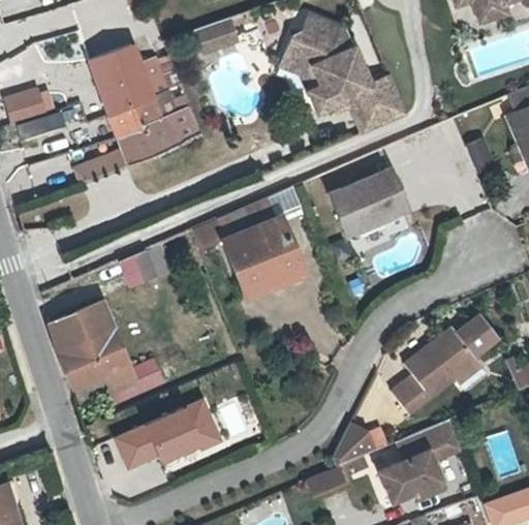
[(506,11),(502,1),(501,1),(500,0),(496,0),(474,7),(478,22),(506,11)]
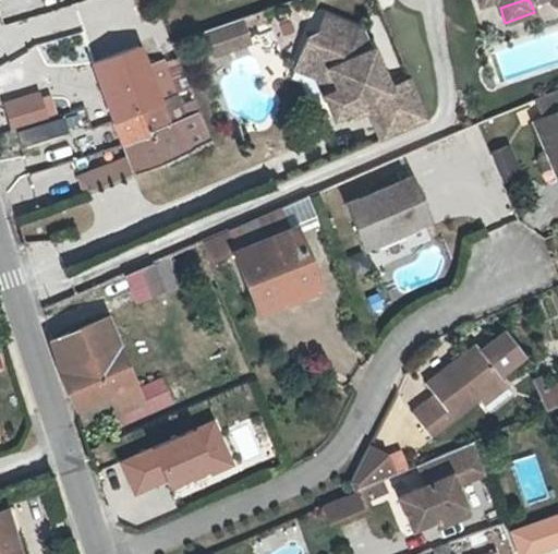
[(305,38),(296,61),(323,72),(327,70),(336,89),(323,96),(334,119),(352,110),(366,104),(370,111),(381,140),(428,120),(410,80),(388,89),(371,49),(368,50),(360,29),(324,14),(316,32),(305,38)]
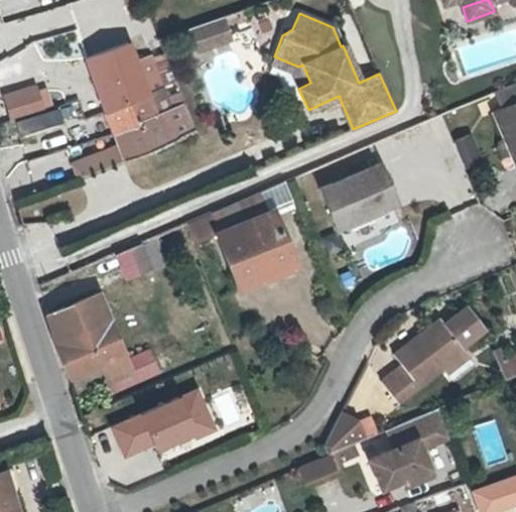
[(222,20),(200,27),(207,47),(229,39),(222,20)]
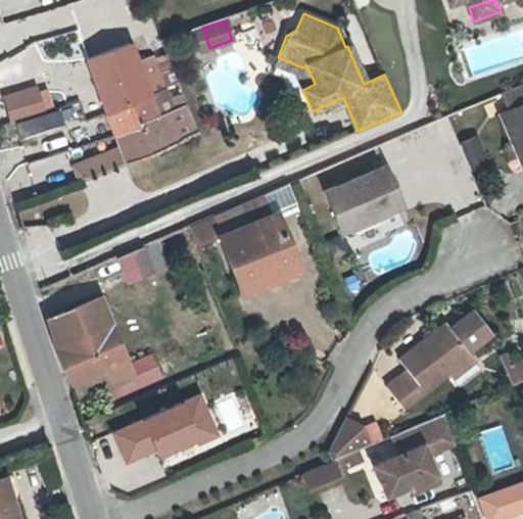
[(197,52),(209,48),(202,28),(190,33),(197,52)]
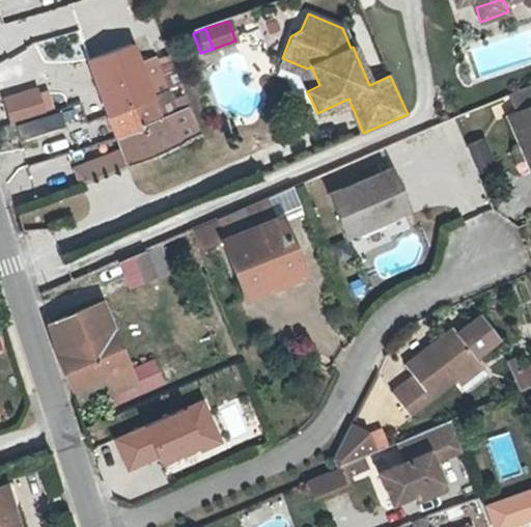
[(90,62),(111,117),(169,95),(155,59),(138,65),(135,54),(131,46),(90,62)]
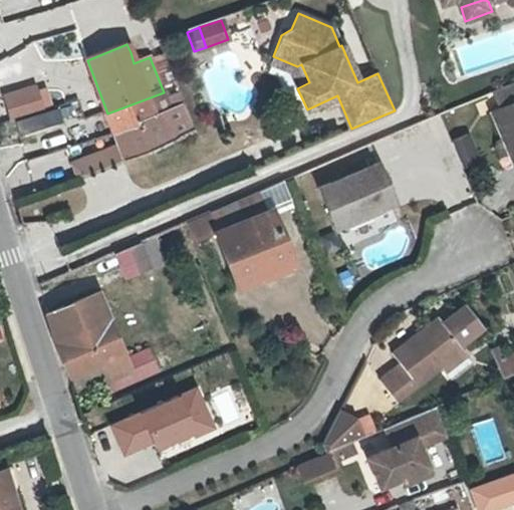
[(290,71),(297,88),(309,82),(301,64),(297,66),(273,56),(270,63),(290,71)]
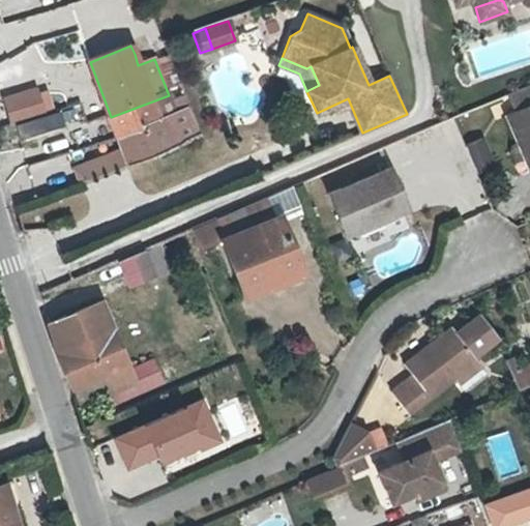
[(529,85),(507,95),(514,115),(529,108),(529,85)]
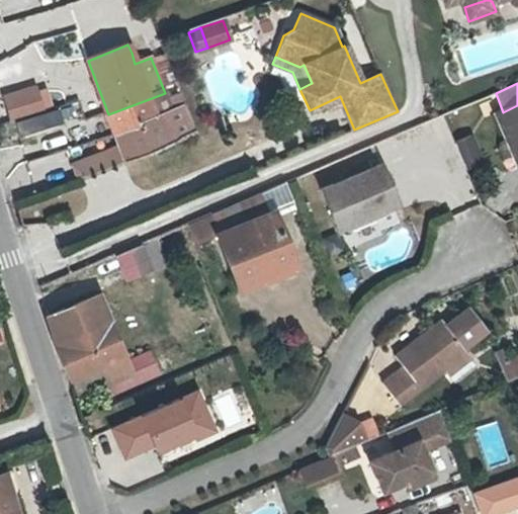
[(38,88),(2,98),(10,125),(54,112),(47,91),(39,93),(38,88)]
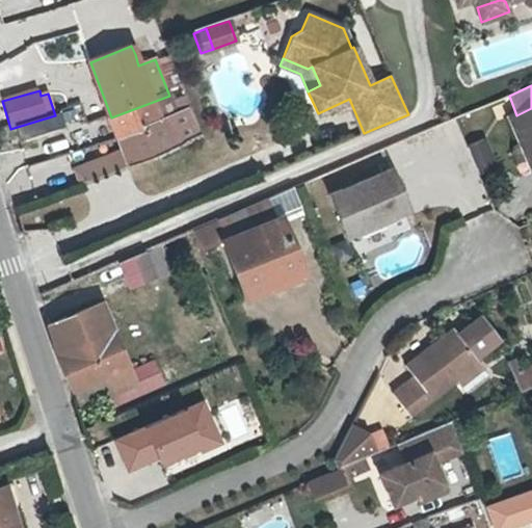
[(111,117),(121,140),(179,119),(169,96),(111,117)]
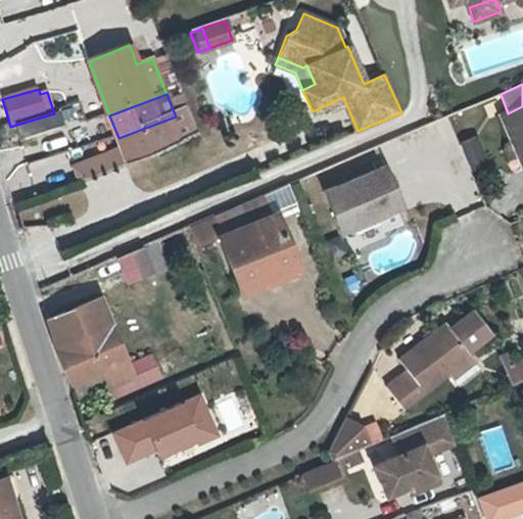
[(333,110),(346,104),(343,97),(330,103),(333,110)]
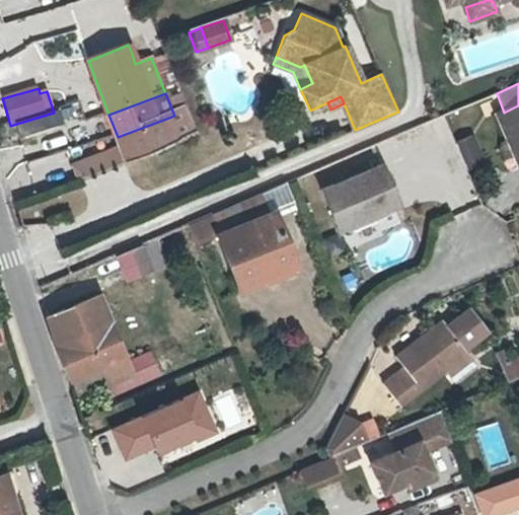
[(77,103),(58,109),(65,131),(84,125),(77,103)]
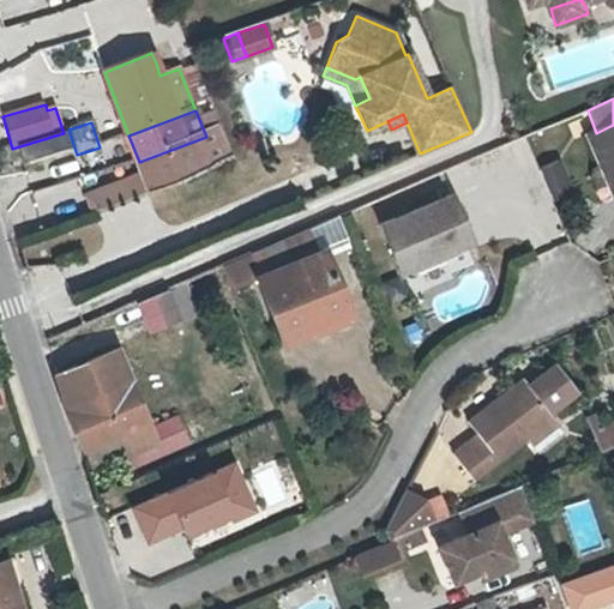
[(613,125),(596,133),(587,137),(613,194),(613,125)]
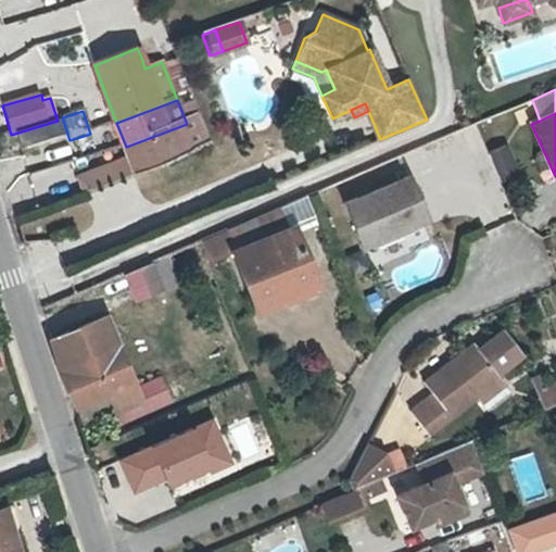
[(137,175),(211,146),(209,141),(200,118),(187,124),(126,147),(130,159),(137,175)]
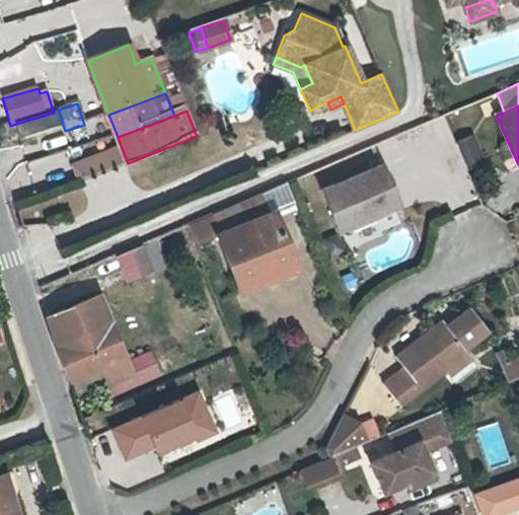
[(468,168),(486,160),(474,136),(457,143),(468,168)]
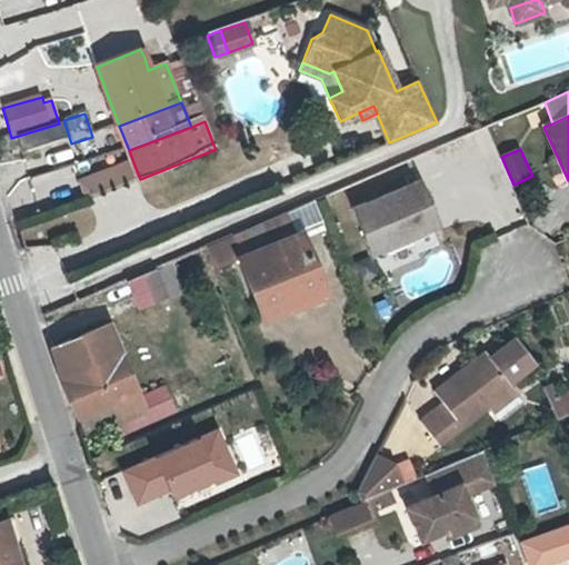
[(85,200),(117,188),(140,179),(133,162),(117,170),(79,185),(85,200)]
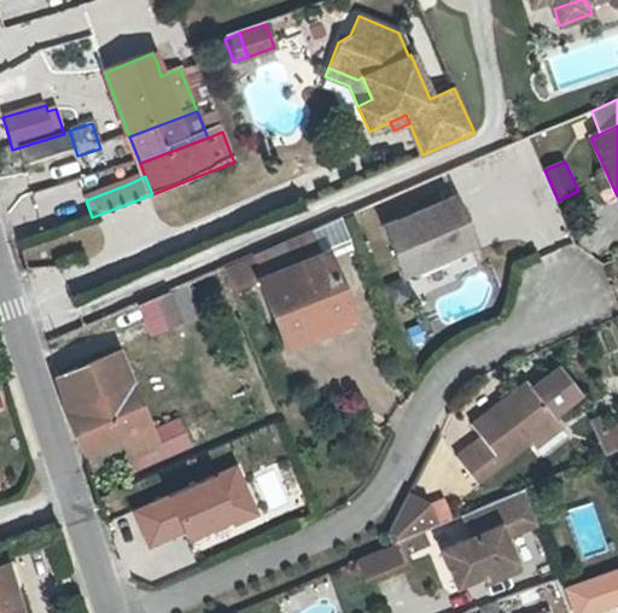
[(459,197),(389,228),(410,275),(479,244),(459,197)]
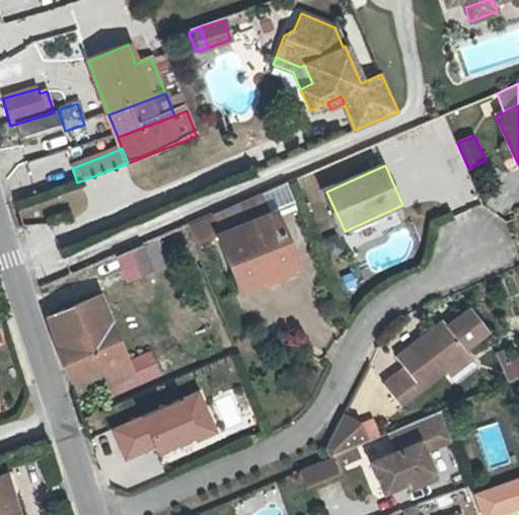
[(221,236),(242,285),(293,262),(296,261),(275,213),(268,216),(260,196),(226,210),(219,213),(227,233),(221,236)]
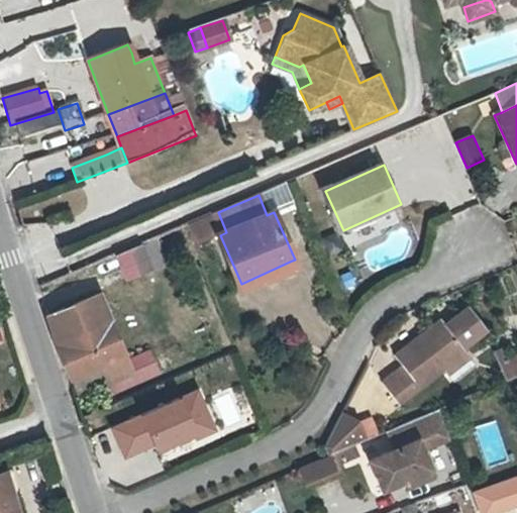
[(218,212),(190,225),(198,246),(220,235),(226,232),(218,212)]
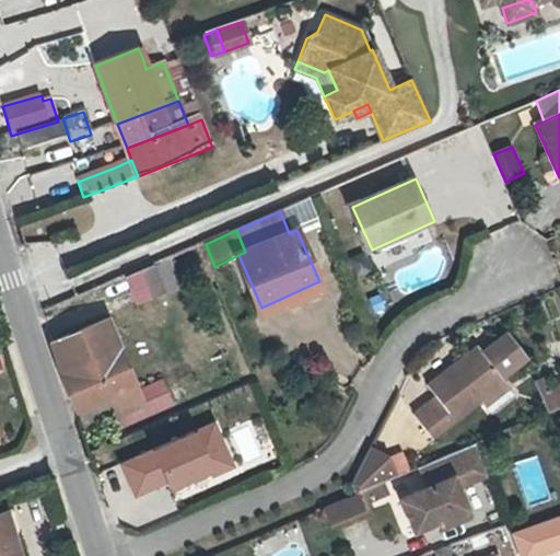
[(126,278),(136,307),(179,292),(170,263),(126,278)]
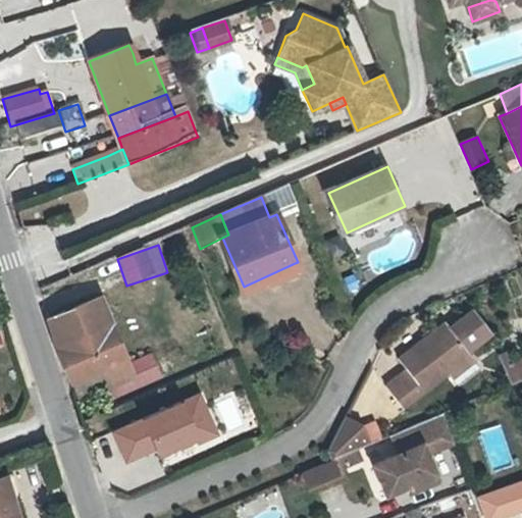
[(299,272),(295,263),(244,287),(247,294),(299,272)]
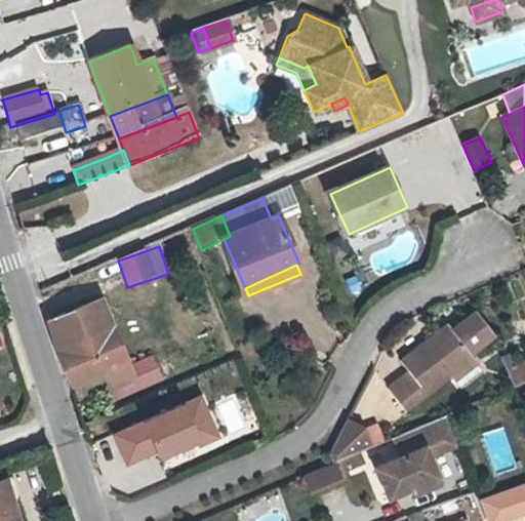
[(70,385),(99,371),(112,401),(160,382),(149,356),(126,365),(97,298),(49,320),(70,385)]
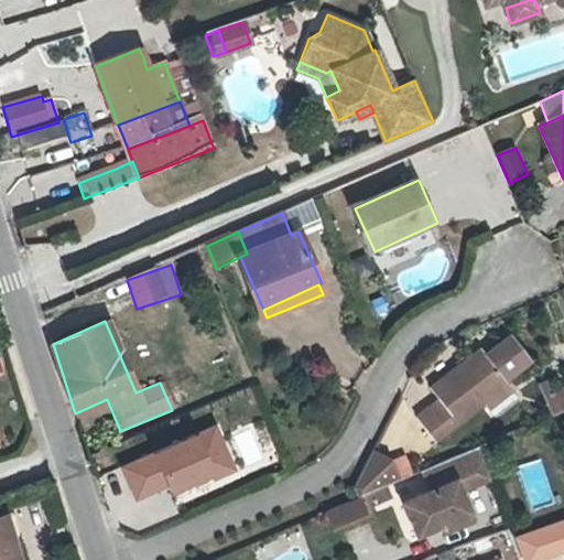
[(513,334),(490,353),(486,346),(436,384),(445,395),(419,416),(437,439),(488,400),(499,415),(523,396),(508,376),(531,358),(513,334)]
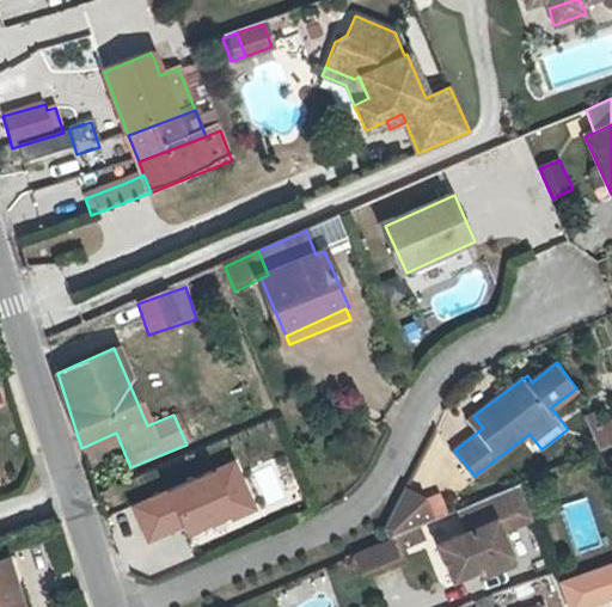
[(611,424),(600,429),(595,417),(586,421),(598,454),(611,447),(611,424)]
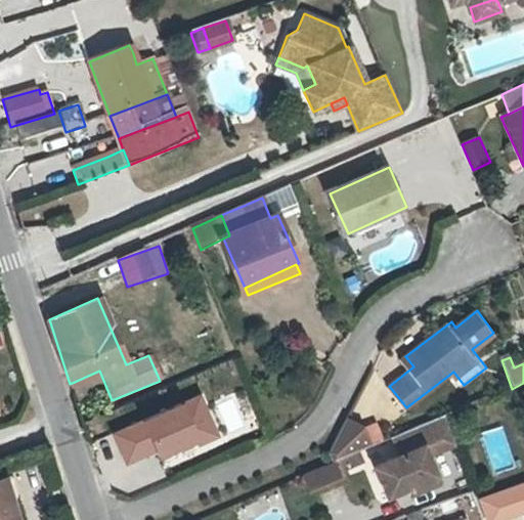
[(407,449),(380,462),(392,491),(412,482),(417,489),(443,478),(433,451),(463,440),(452,408),(408,428),(399,432),(407,449)]
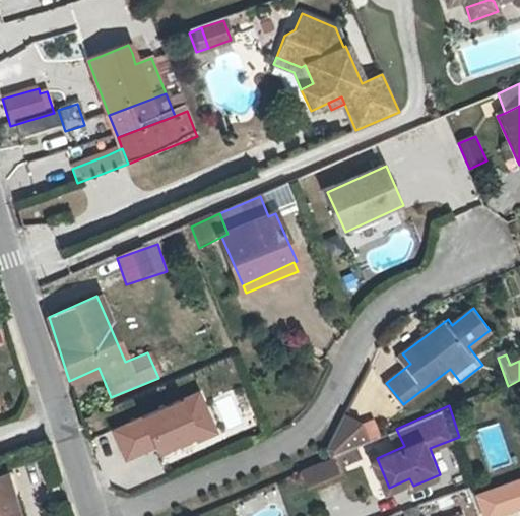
[(346,415),(329,448),(333,457),(369,442),(362,424),(346,415)]
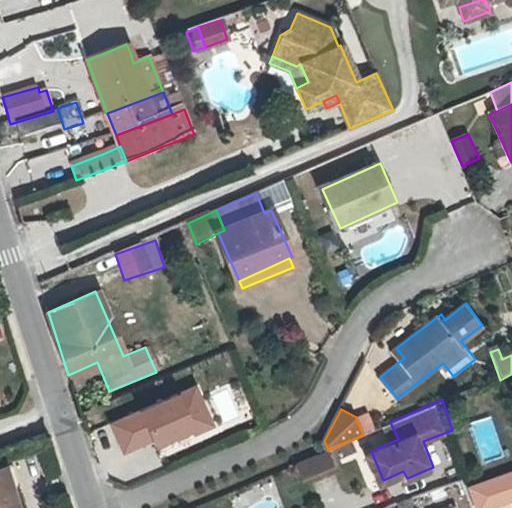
[(355,455),(350,442),(333,449),(337,462),(355,455)]
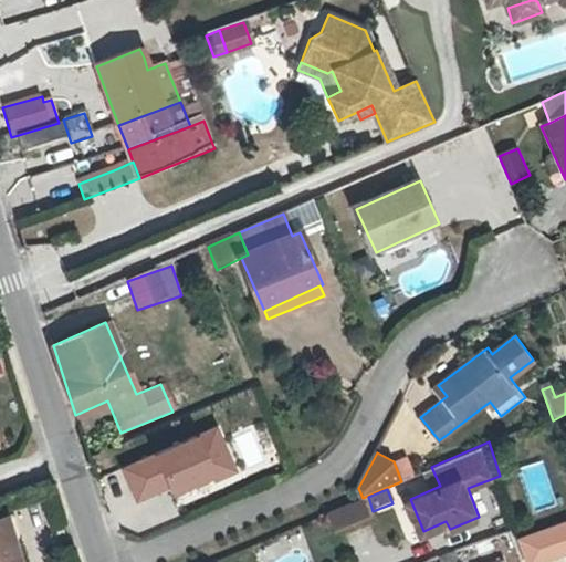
[(358,501),(327,514),(334,530),(365,516),(358,501)]
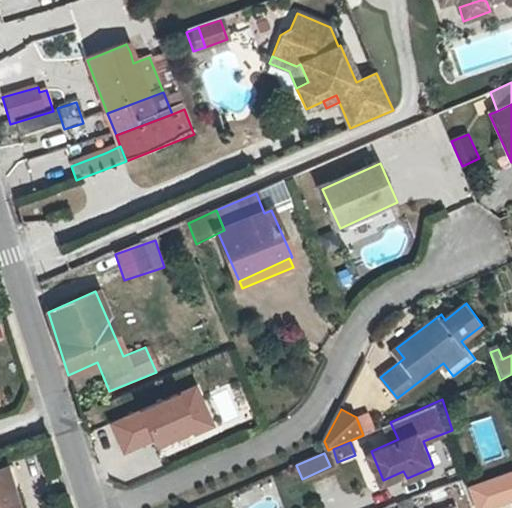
[(14,463),(4,467),(17,507),(28,507),(14,463)]
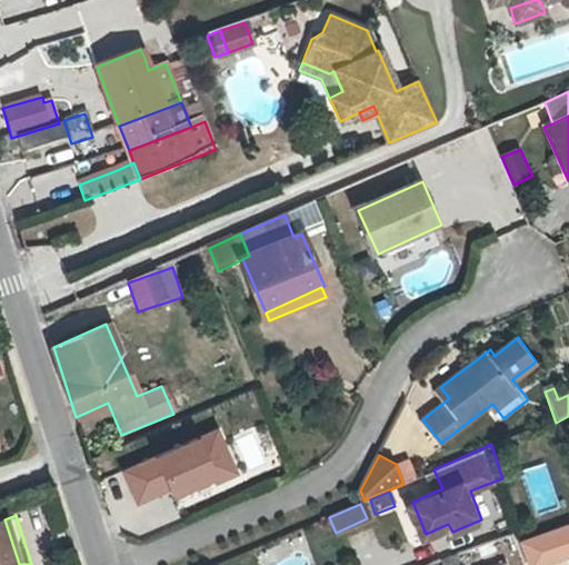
[(19,564),(5,519),(0,521),(0,564),(19,564)]
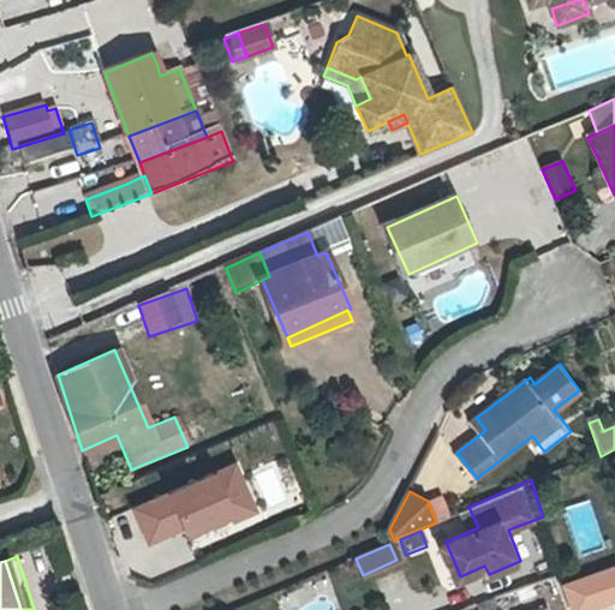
[(614,609),(614,566),(569,582),(578,609),(586,609),(614,599),(614,609)]
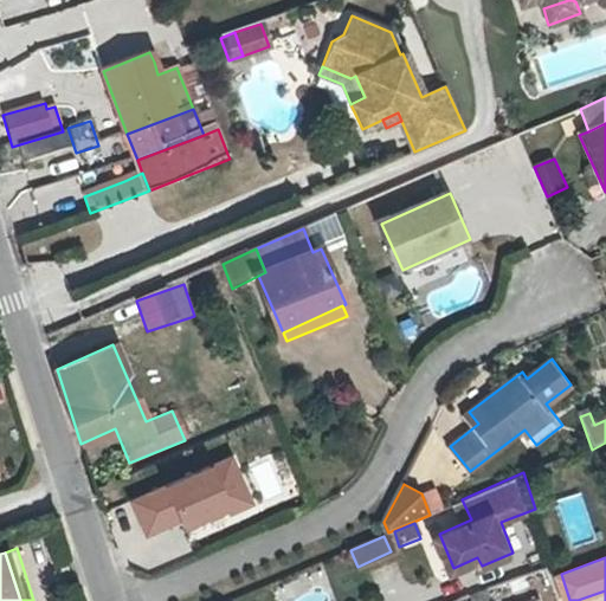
[(477,592),(479,600),(490,600),(501,596),(497,585),(477,592)]
